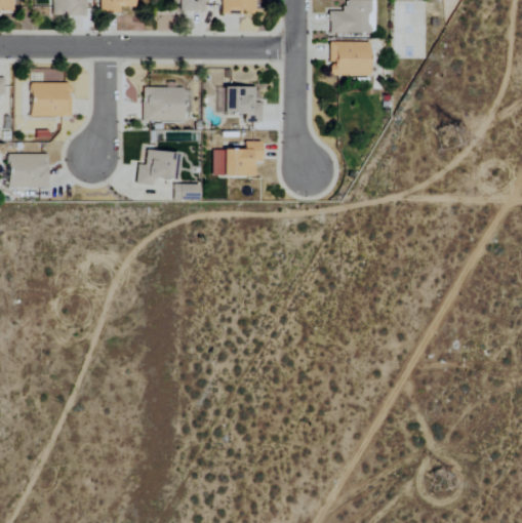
[(0,0),(0,11),(14,11),(13,0),(0,0)]
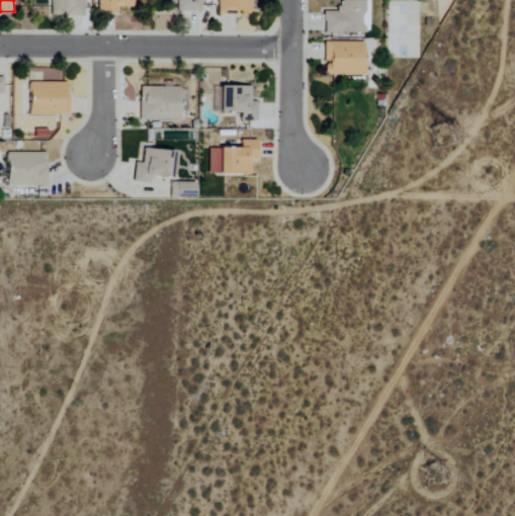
[(54,0),(54,14),(86,15),(85,0),(54,0)]
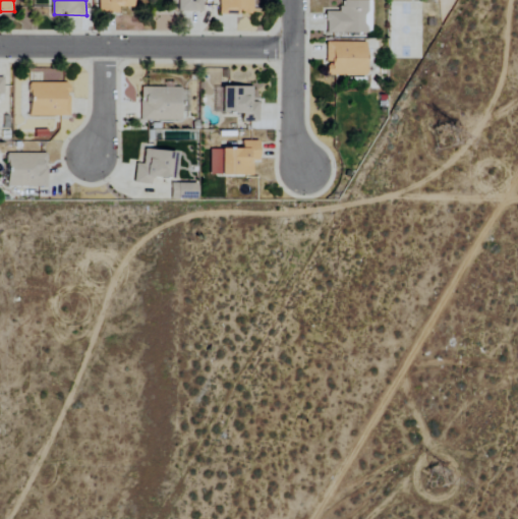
[(101,0),(101,12),(120,12),(120,5),(136,6),(136,0),(101,0)]
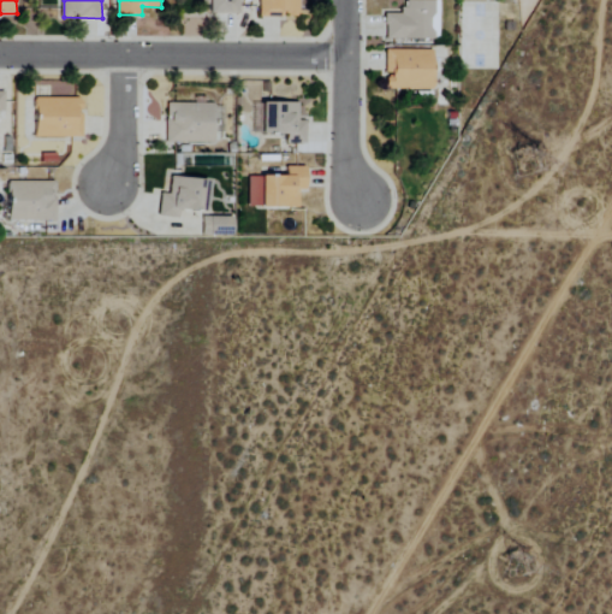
[(203,0),(205,3),(212,3),(212,11),(241,12),(241,0),(203,0)]
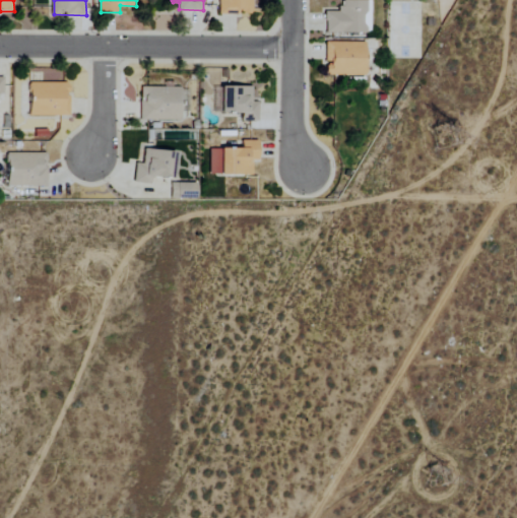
[(220,0),(220,13),(241,14),(241,12),(254,12),(254,0),(220,0)]
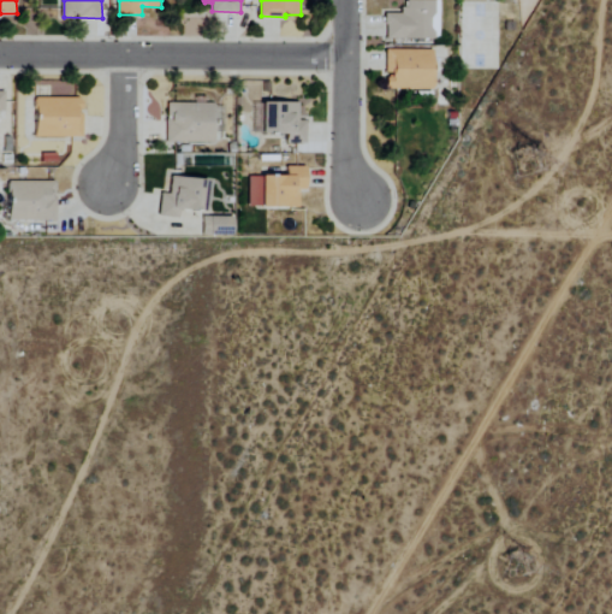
[(443,39),(443,0),(406,0),(406,12),(390,12),(388,37),(443,39)]
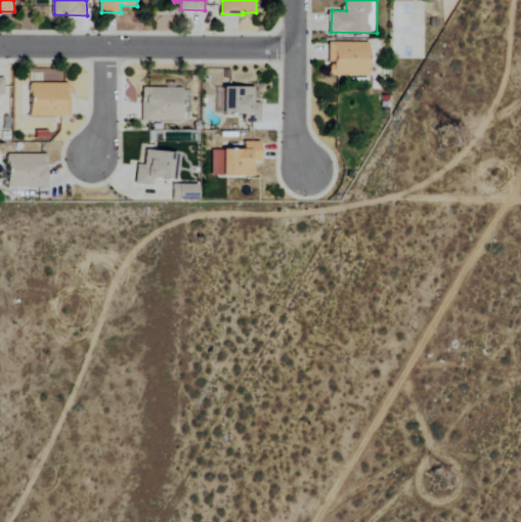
[(372,42),(332,41),(332,75),(372,76),(372,42)]
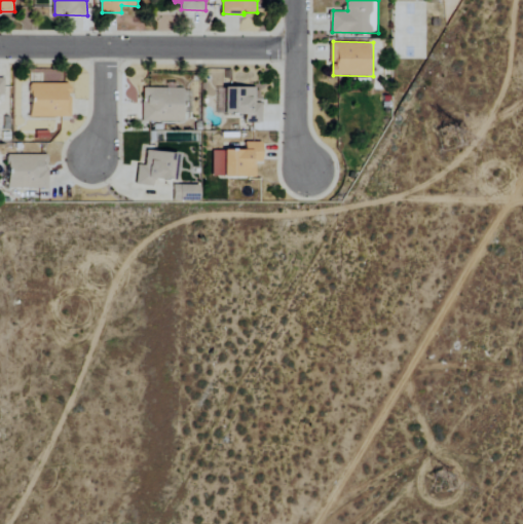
[(73,116),(73,95),(72,95),(72,82),(33,82),(32,116),(73,116)]
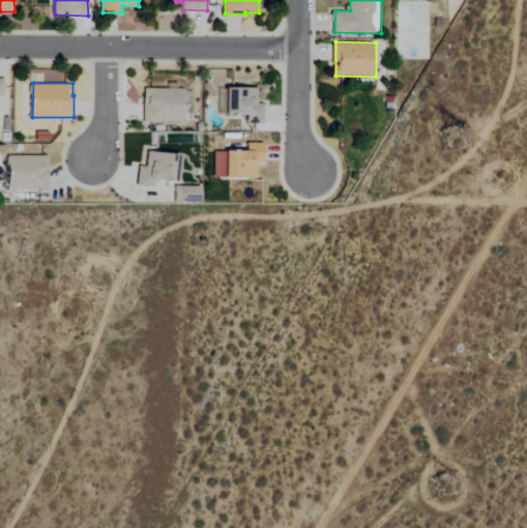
[(186,121),(186,87),(146,87),(145,121),(186,121)]
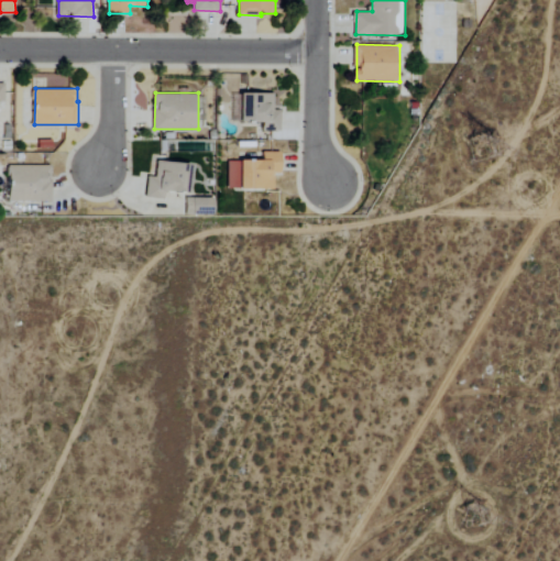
[(283,130),(283,109),(276,109),(276,92),(242,94),(243,121),(265,121),(265,130),(283,130)]
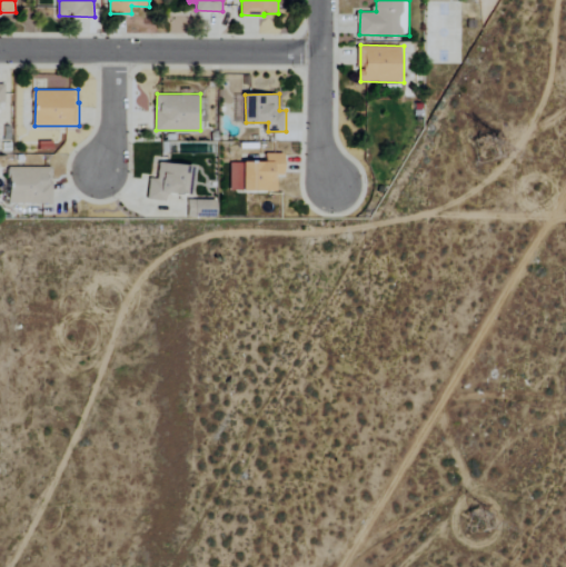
[(279,190),(279,173),(286,173),(286,152),(268,152),(268,162),(232,161),(232,190),(279,190)]
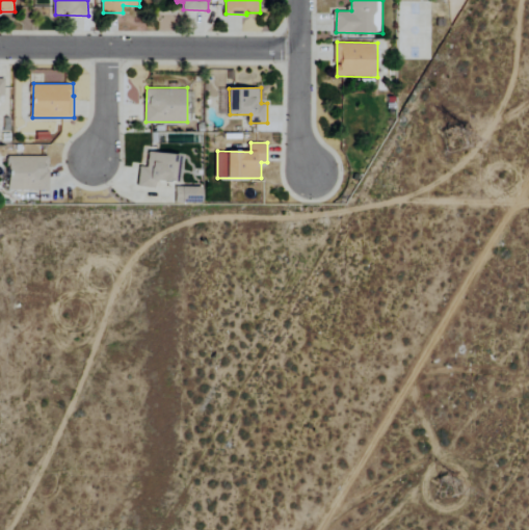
[(141,165),(139,186),(157,187),(158,180),(180,182),(182,155),(150,152),(149,166),(141,165)]
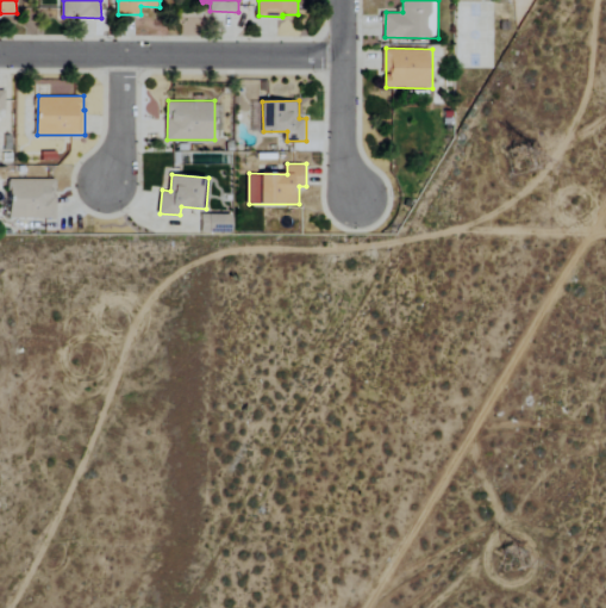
[(58,178),(12,179),(12,218),(58,217),(58,178)]
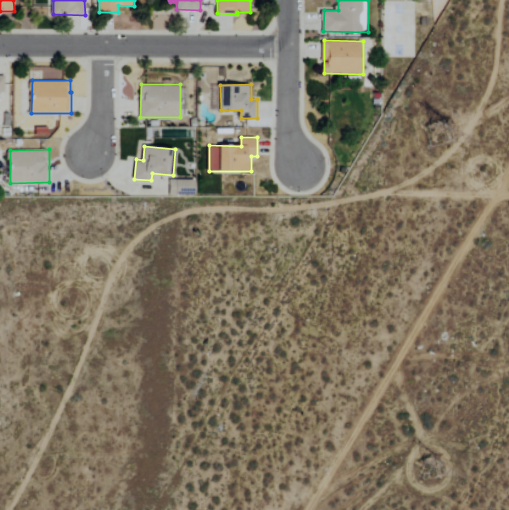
[(170,194),(195,195),(196,180),(171,179),(170,194)]
